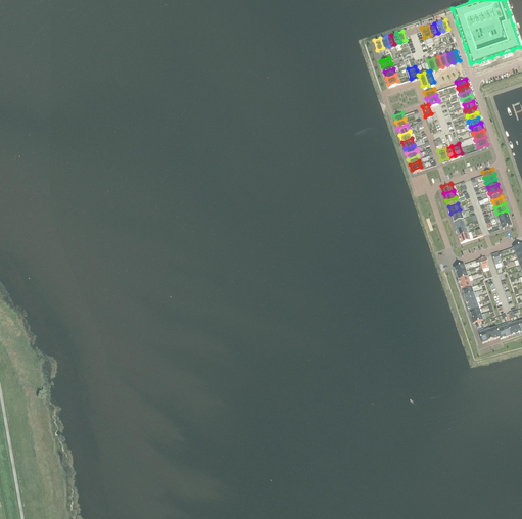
[(436,223),(432,211),(431,213),(429,208),(425,209),(429,225),(436,223)]
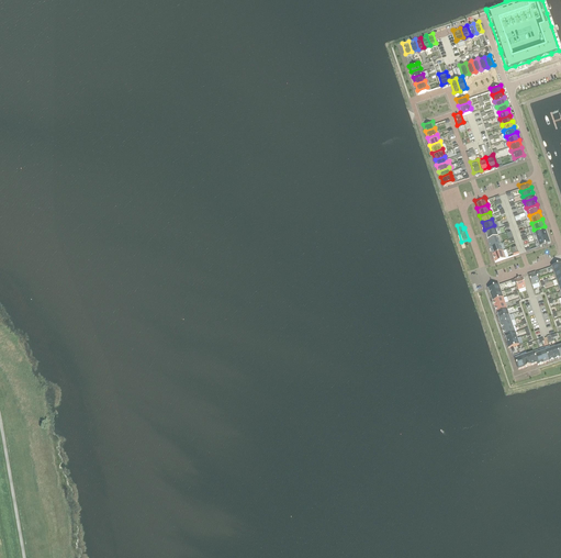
[(494,225),(484,230),(486,236),(496,233),(494,225)]
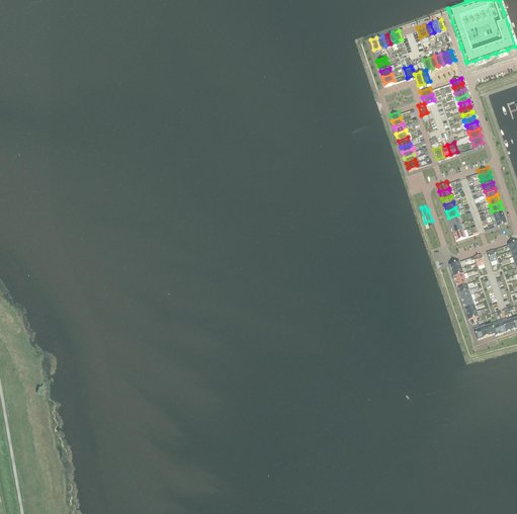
[(504,215),(502,208),(492,211),(494,218),(504,215)]
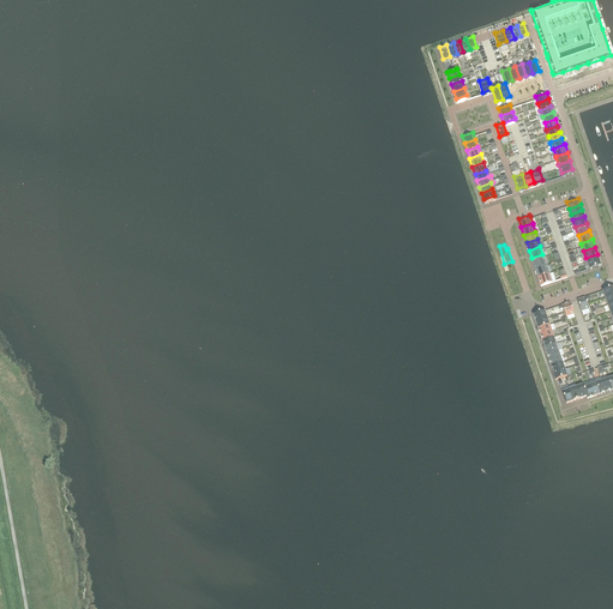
[(532,258),(534,265),(546,261),(542,254),(532,258)]
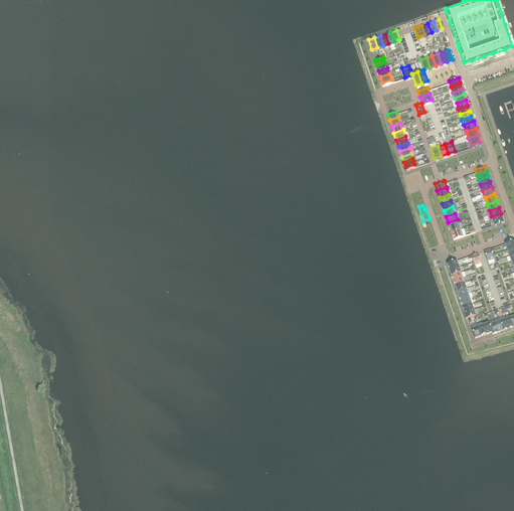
[(493,222),(503,219),(501,213),(491,216),(493,222)]
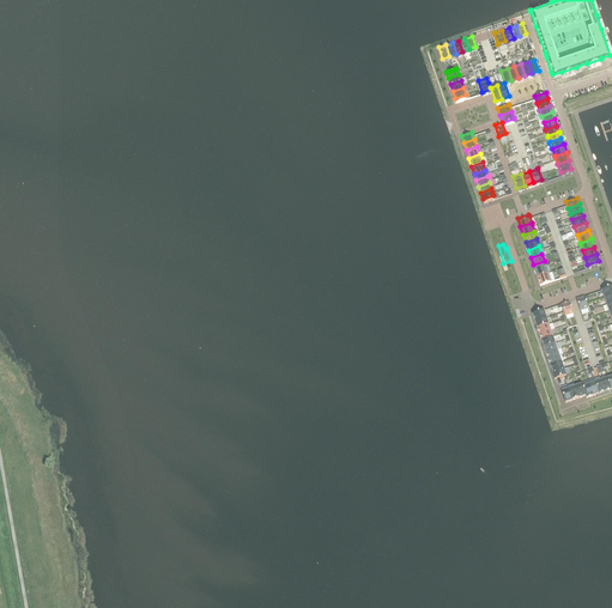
[(545,261),(533,265),(535,273),(547,269),(545,261)]
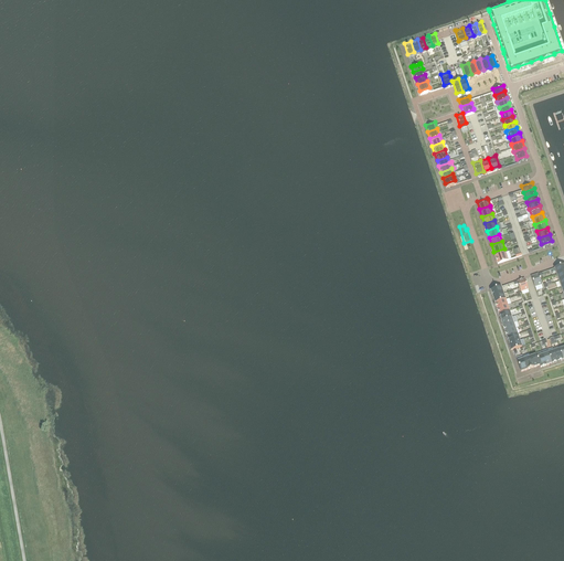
[(466,246),(468,253),(475,251),(472,244),(466,246)]
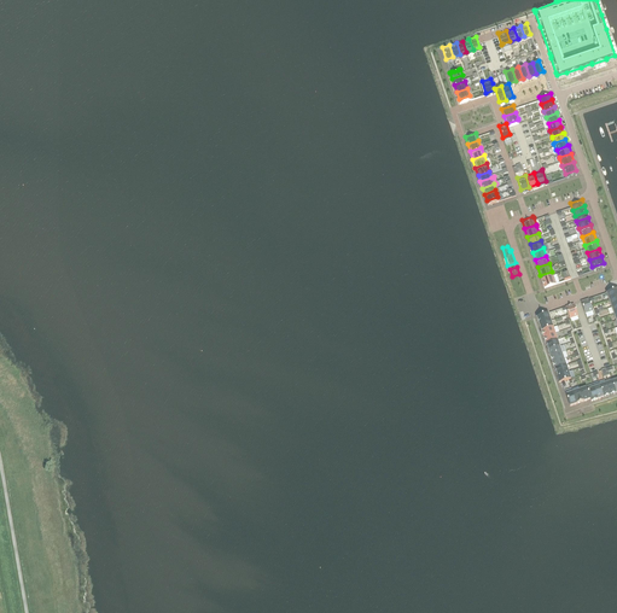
[(554,280),(552,272),(540,275),(543,284),(554,280)]
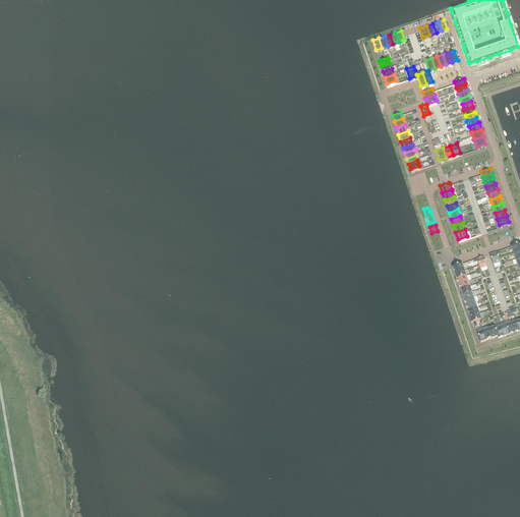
[(512,249),(519,246),(519,240),(510,243),(512,249)]
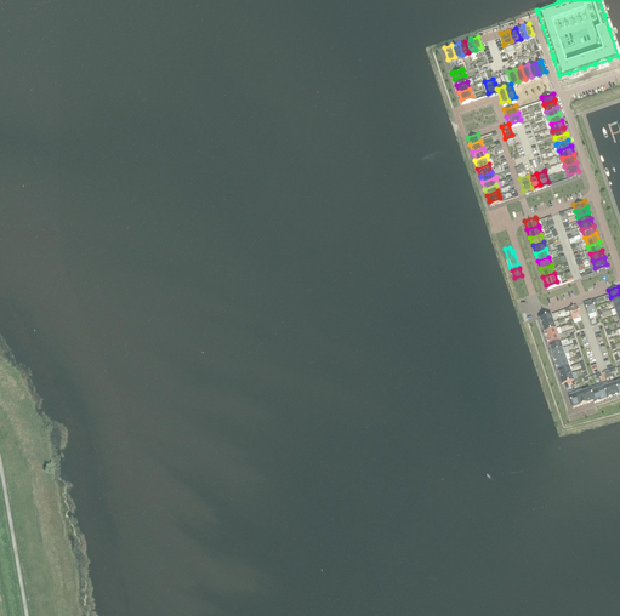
[(582,300),(586,311),(595,308),(591,296),(582,300)]
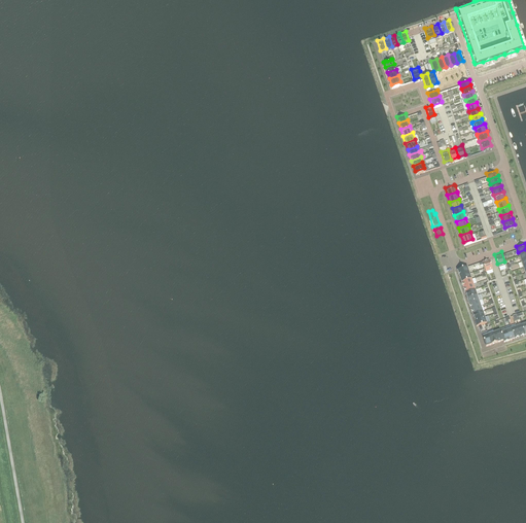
[(492,266),(488,256),(482,258),(485,269),(492,266)]
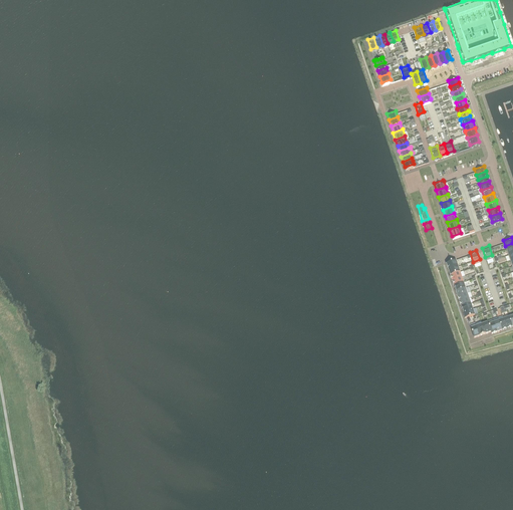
[(447,266),(457,262),(455,257),(445,260),(447,266)]
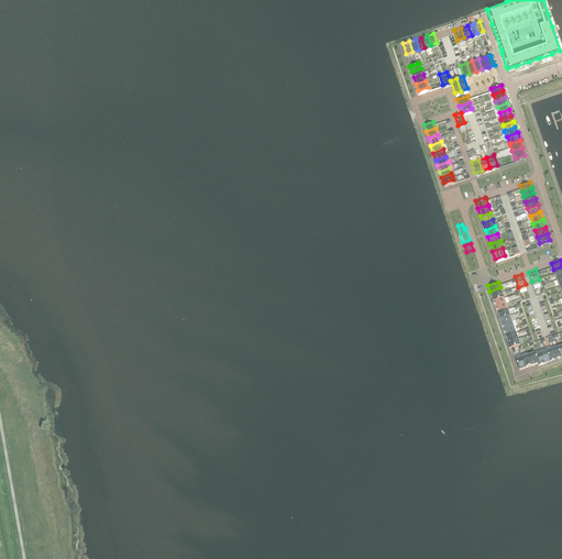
[(489,292),(492,297),(503,294),(500,287),(489,292)]
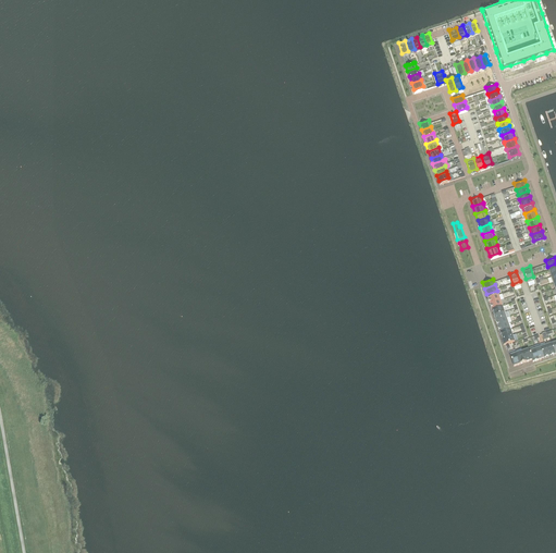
[(489,299),(499,296),(497,291),(486,294),(489,299)]
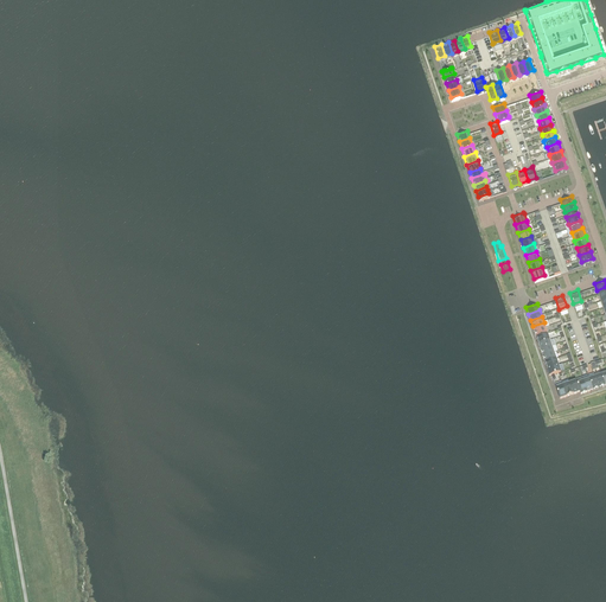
[(546,330),(544,322),(533,326),(535,333),(546,330)]
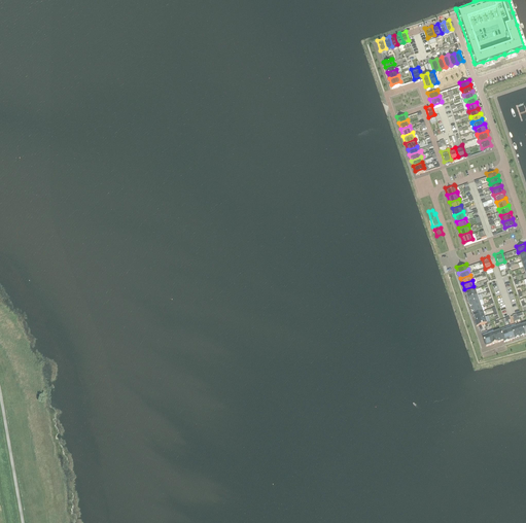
[(476,291),(474,286),(464,289),(466,294),(476,291)]
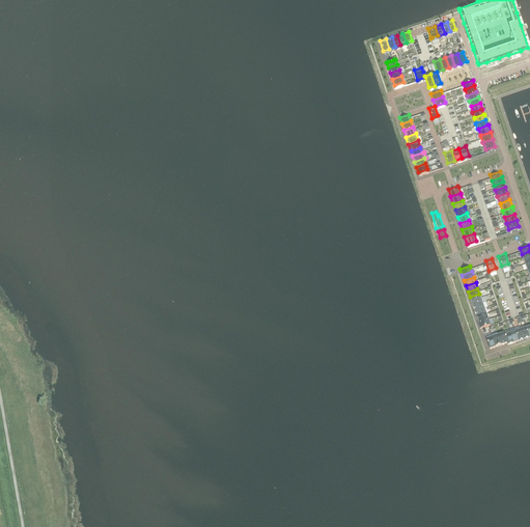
[(472,303),(481,299),(479,294),(470,297),(472,303)]
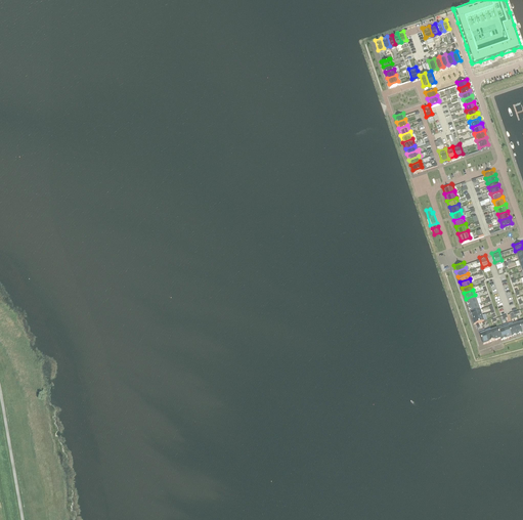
[(477,301),(475,295),(466,299),(467,304),(477,301)]
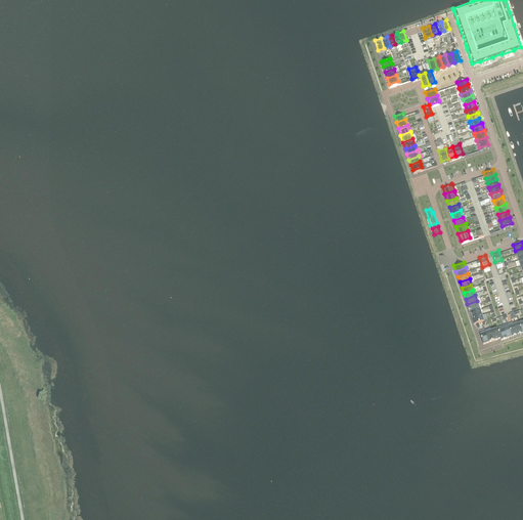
[(469,310),(479,306),(477,301),(467,304),(469,310)]
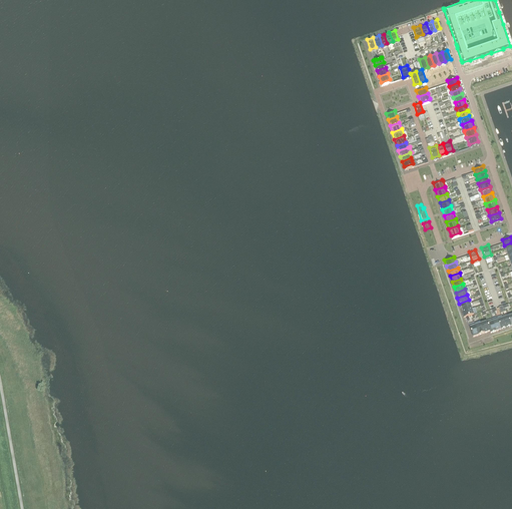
[(461,309),(471,306),(469,300),(459,304),(461,309)]
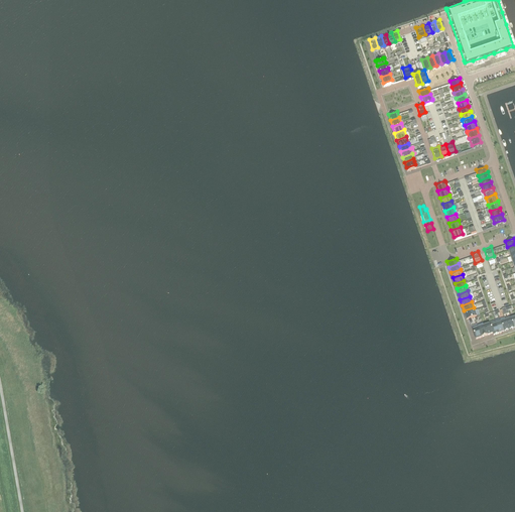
[(476,312),(474,307),(464,310),(466,315),(476,312)]
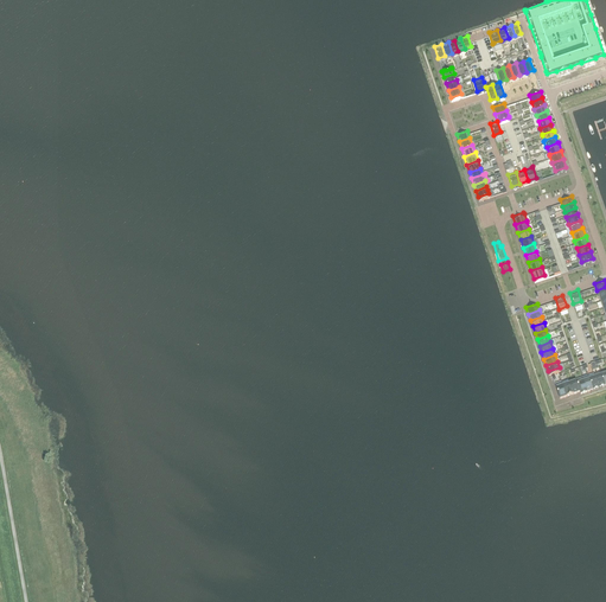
[(604,382),(600,370),(594,372),(598,383),(604,382)]
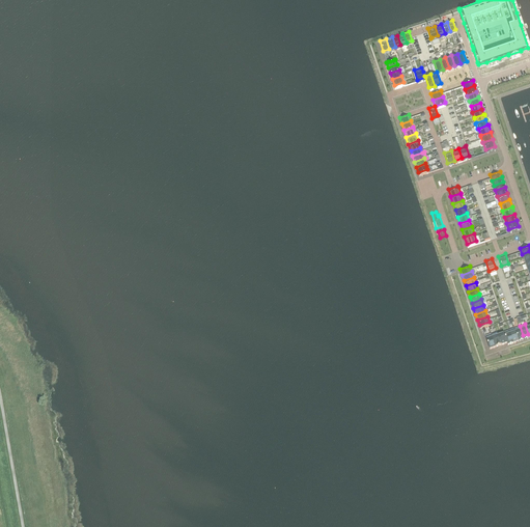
[(514,328),(518,337),(521,336),(523,335),(520,326),(514,327),(514,328)]
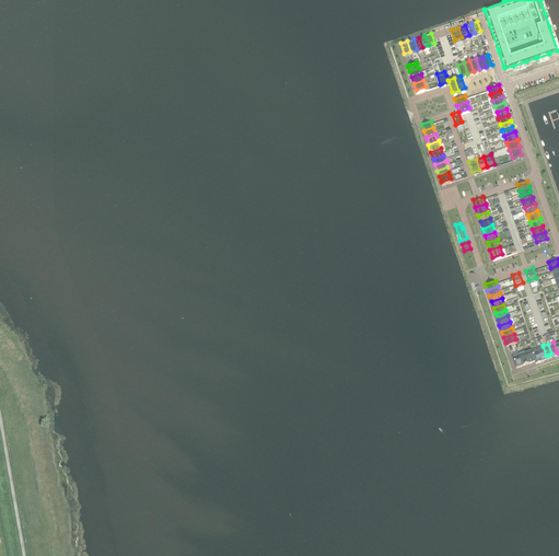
[(545,356),(546,356),(543,346),(538,347),(537,347),(540,358),(545,356)]
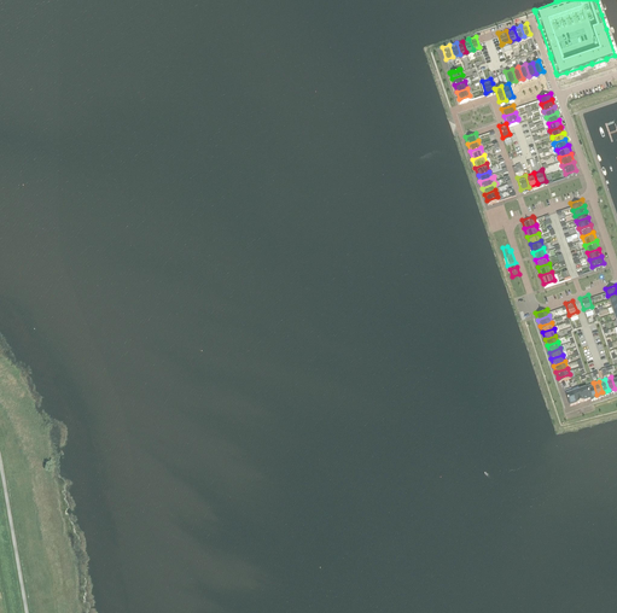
[(587,385),(586,383),(578,385),(582,397),(589,395),(586,385),(587,385)]
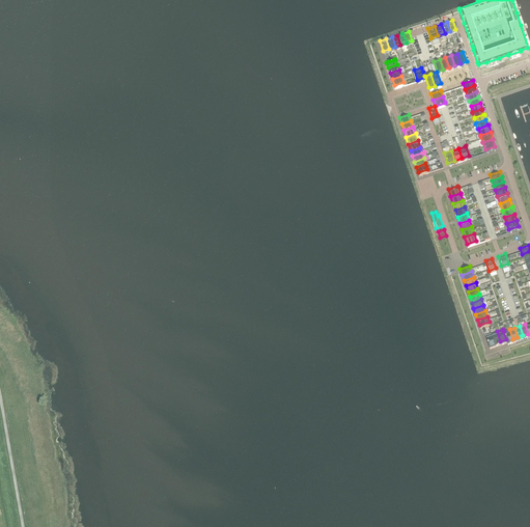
[(504,331),(503,331),(506,339),(506,341),(512,339),(509,329),(504,331)]
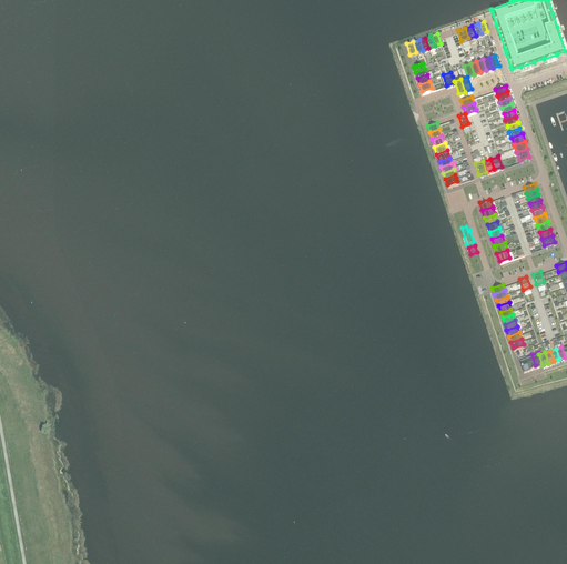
[(525,356),(529,368),(535,365),(532,354),(525,356)]
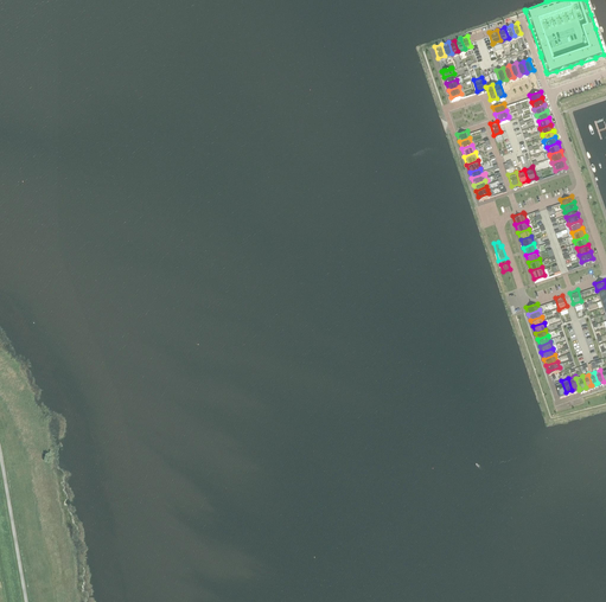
[(561,380),(554,383),(559,395),(566,392),(561,380)]
